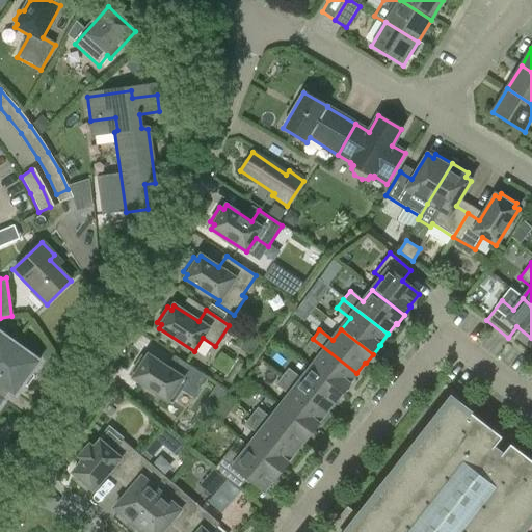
[(38,362),(0,334),(0,404),(4,399),(1,397),(6,390),(15,396),(23,383),(20,381),(27,371),(30,374),(38,362)]
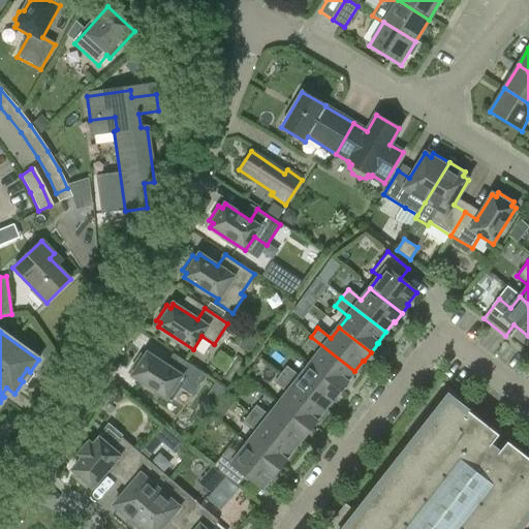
[(346,381),(354,371),(311,337),(304,345),(317,355),(308,366),(340,392),(347,382),(346,381)]
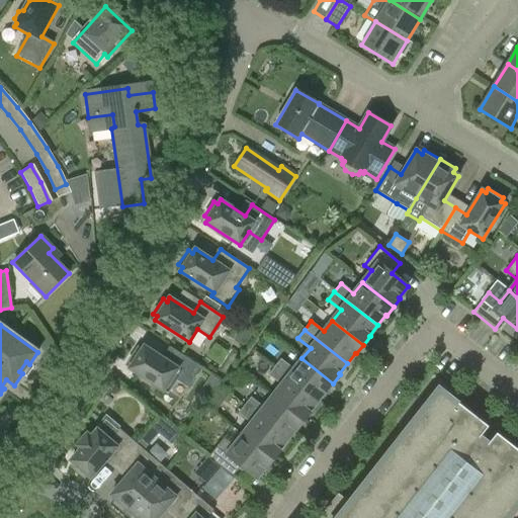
[(187,387),(201,367),(175,351),(168,362),(144,346),(142,350),(138,347),(127,362),(132,364),(130,368),(168,394),(176,380),(187,387)]
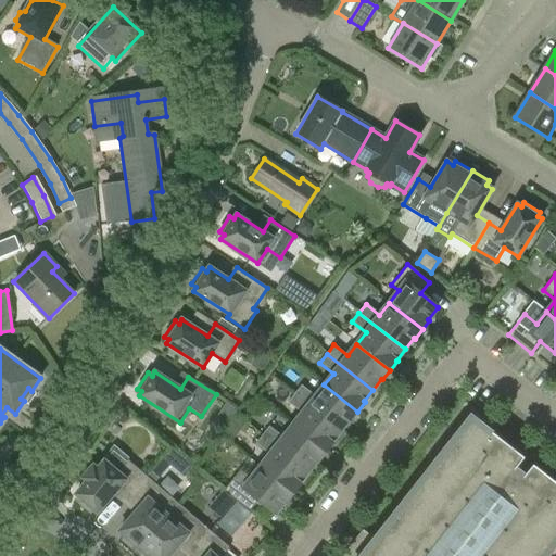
[(301,386),(294,394),(340,431),(350,419),(351,420),(357,412),(324,384),(315,396),(301,386)]
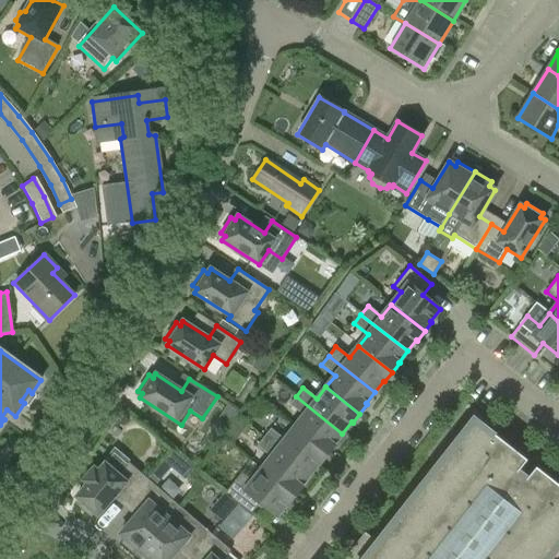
[(302,416),(294,428),(328,455),(334,445),(333,444),(342,433),(296,396),(289,405),(302,416)]
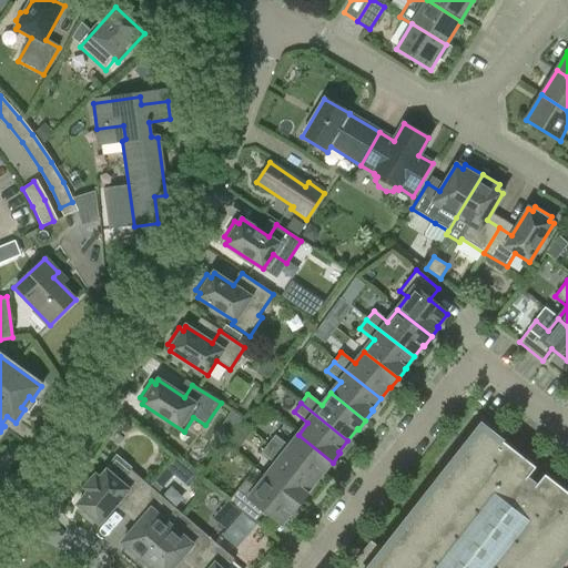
[(371,543),(361,554),(357,559),(369,567),(558,567),(567,556),(567,492),(545,475),(536,486),(527,479),(536,467),(504,442),(504,443),(482,425),(383,551),(371,543)]
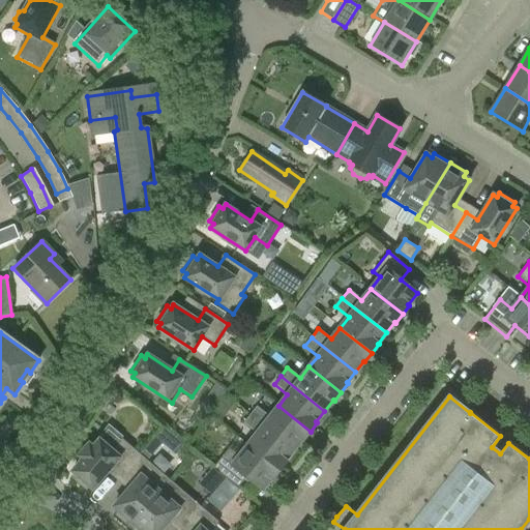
[(257,407),(249,415),(294,450),(302,439),(303,440),(311,432),(278,406),(269,417),(257,407)]
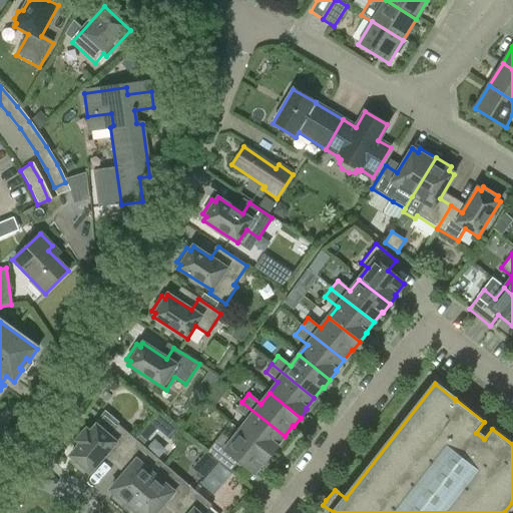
[(248,420),(239,431),(271,455),(278,447),(277,446),(285,436),(241,402),(235,410),(248,420)]
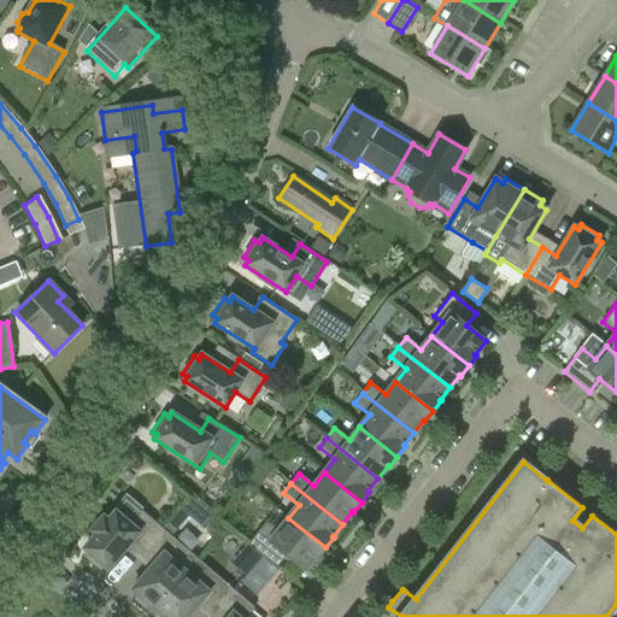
[(142,554),(163,529),(141,511),(139,512),(125,500),(107,521),(104,517),(92,530),(95,534),(83,548),(88,552),(83,557),(99,570),(104,566),(107,570),(130,544),(142,554)]
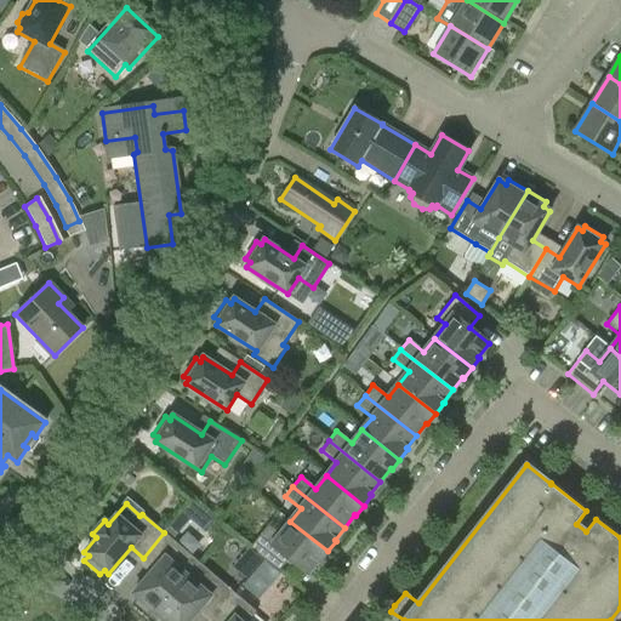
[(319,562),(328,551),(290,522),(279,535),(267,527),(250,548),(279,571),(289,559),(308,574),(318,560),(319,562)]
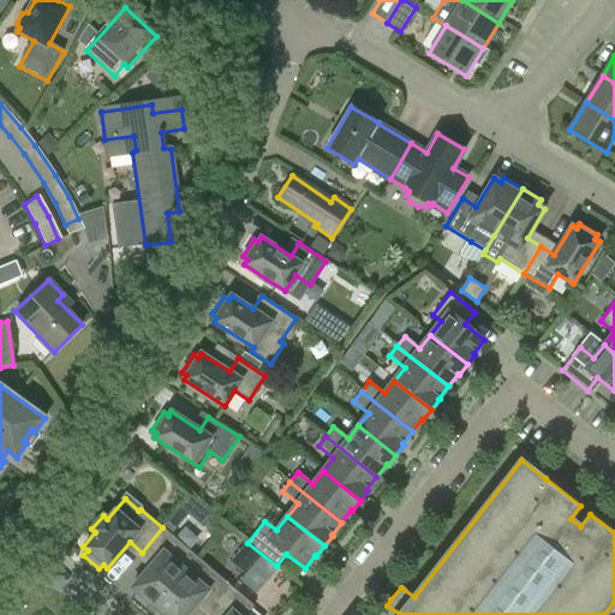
[(197,557),(162,527),(142,553),(154,562),(131,589),(137,593),(133,598),(150,613),(197,557)]
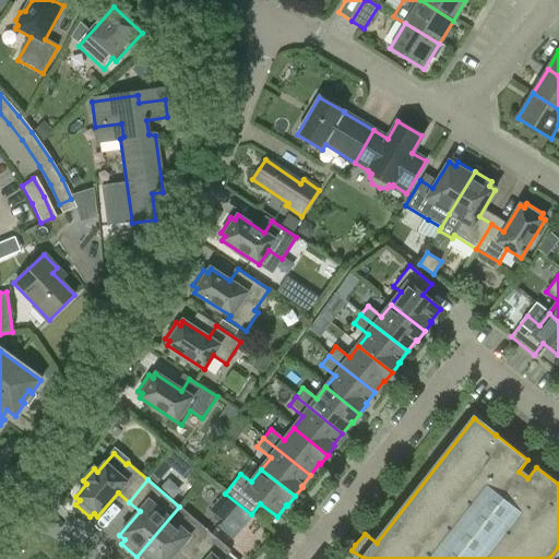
[(211,534),(179,507),(137,557),(139,558),(169,558),(180,547),(191,556),(211,534)]
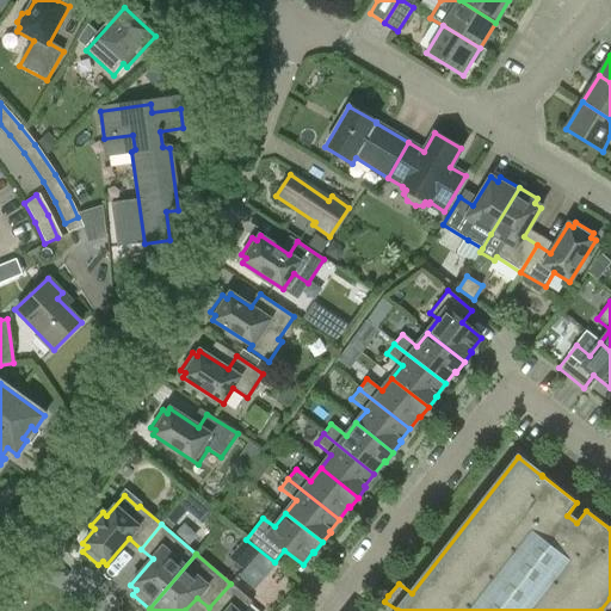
[(244,610),(252,603),(230,584),(209,608),(213,610),(244,610)]
